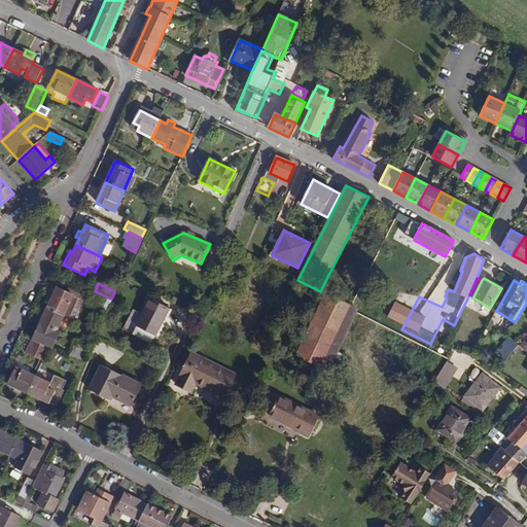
[(46,308),(64,317),(74,296),(56,287),(46,308)]
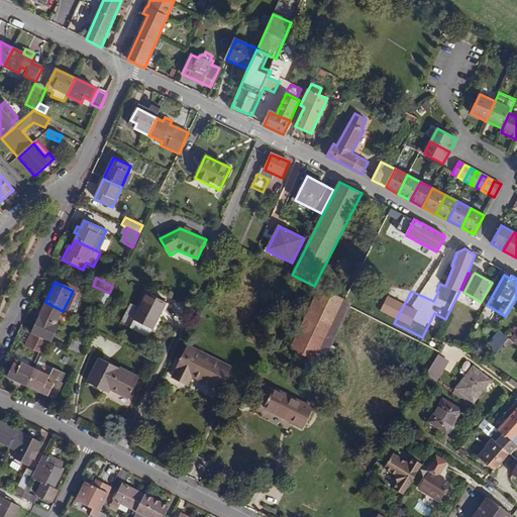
[(319,288),(290,349),(334,371),(344,351),(332,345),(352,304),(319,288)]
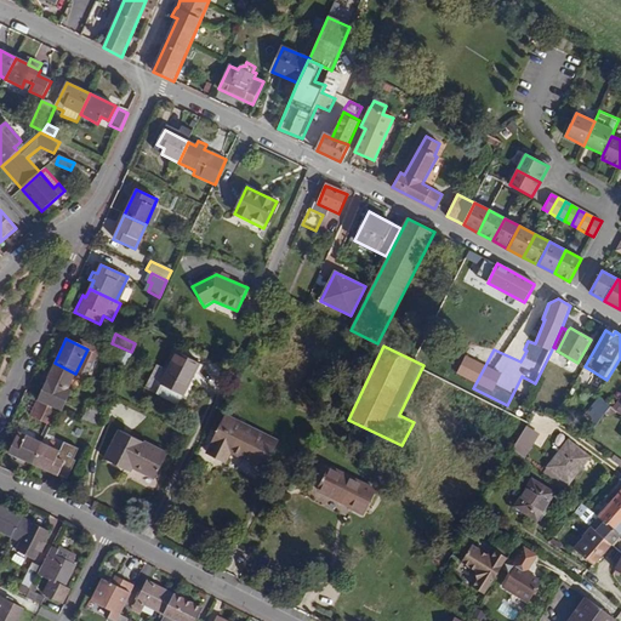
[(184,397),(200,364),(176,353),(160,385),(184,397)]
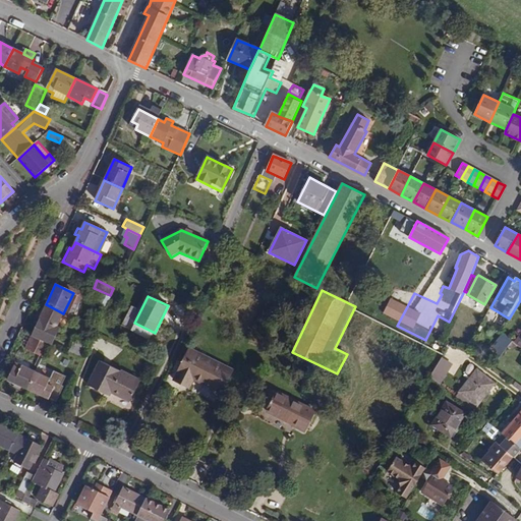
[(49,344),(63,313),(46,304),(31,336),(37,338),(49,344)]
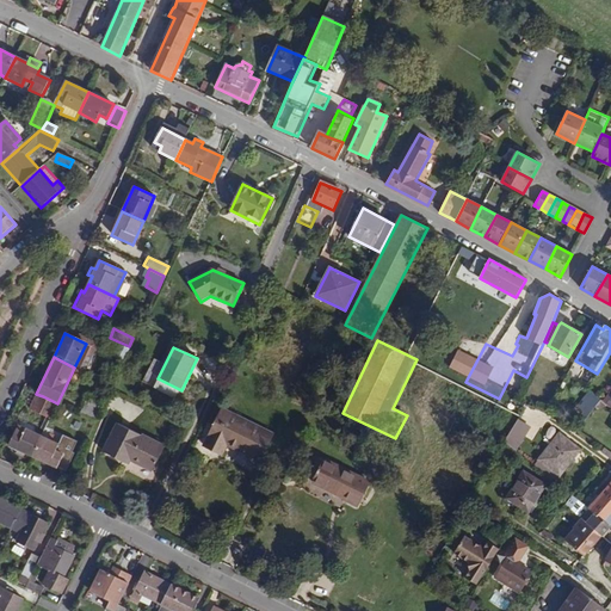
[(610,390),(604,386),(594,395),(600,400),(610,408),(610,407),(610,390)]
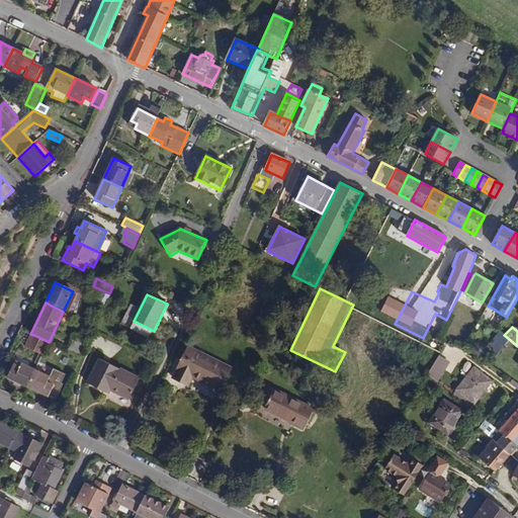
[(44,352),(49,342),(36,336),(31,346),(44,352)]
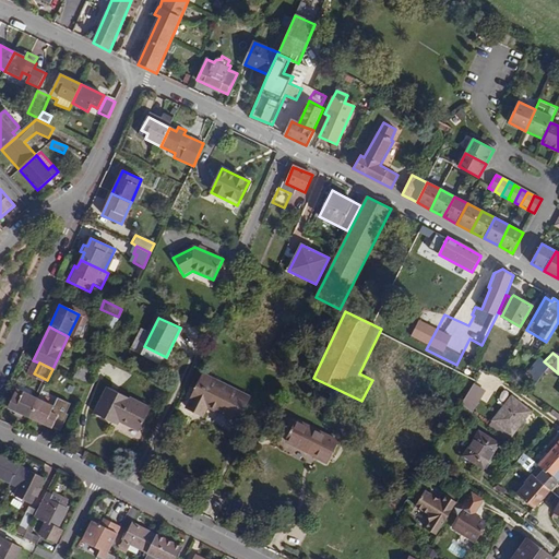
[(73,379),(87,385),(94,370),(81,364),(73,379)]
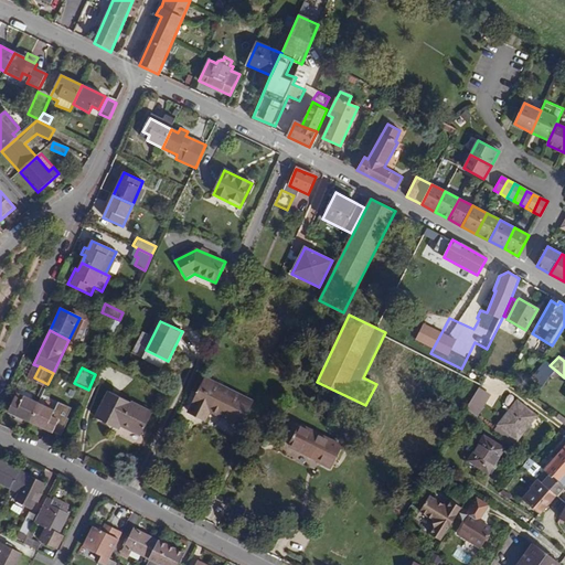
[(240,426),(253,402),(205,377),(189,412),(205,420),(210,412),(240,426)]
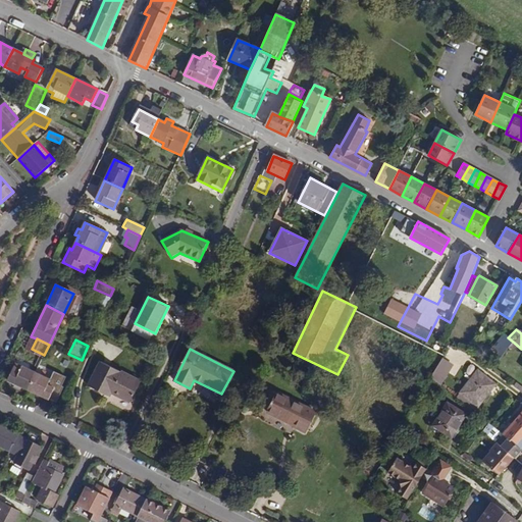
[(442,360),(434,373),(444,379),(453,366),(442,360)]
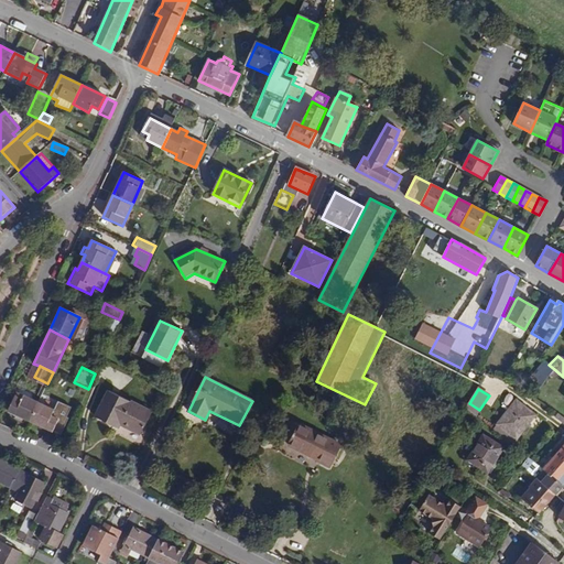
[(23,419),(31,422),(40,403),(15,392),(7,412),(15,415),(14,420),(21,423),(23,419)]
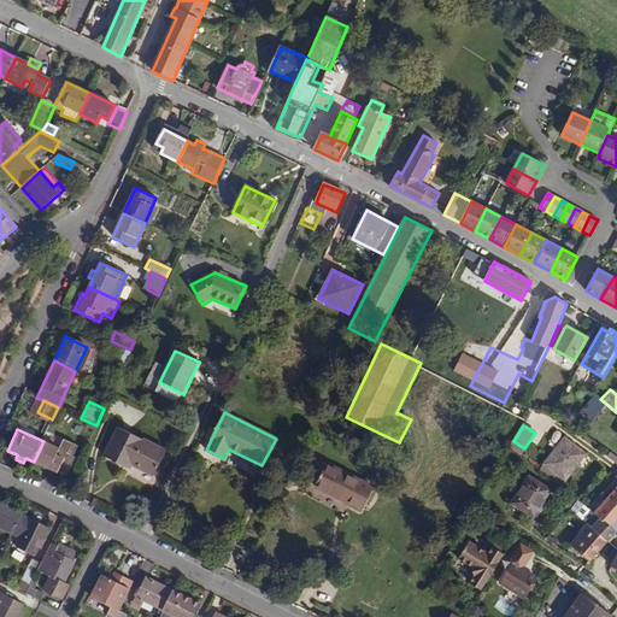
[(153,476),(166,451),(144,440),(144,441),(118,429),(105,457),(130,470),(131,465),(153,476)]
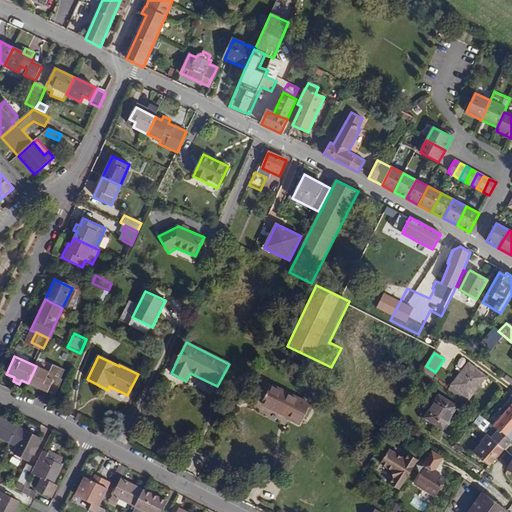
[(468,364),(452,385),(469,398),(485,377),(468,364)]
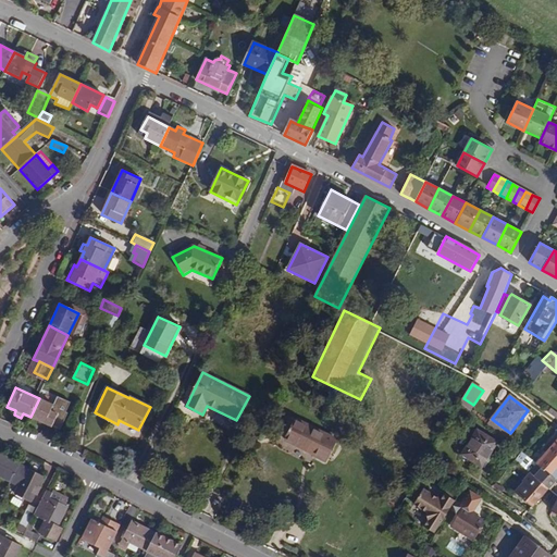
[(39,398),(31,417),(52,428),(60,410),(61,408),(39,398)]
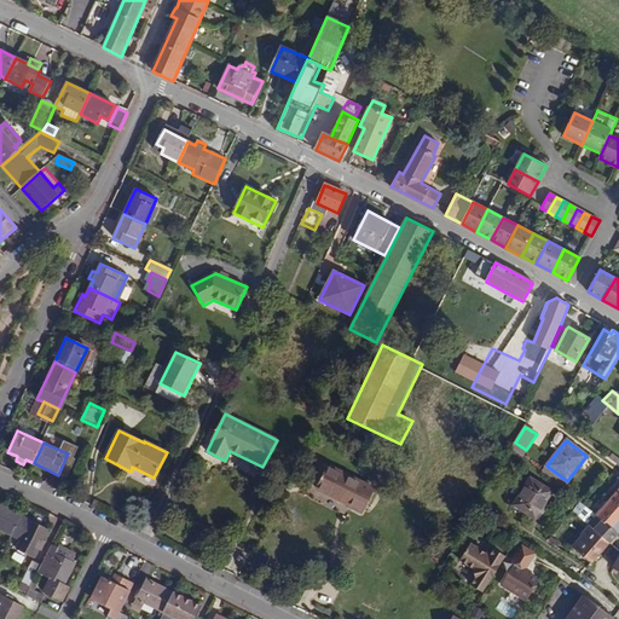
[(515,443),(510,450),(521,458),(526,450),(515,443)]
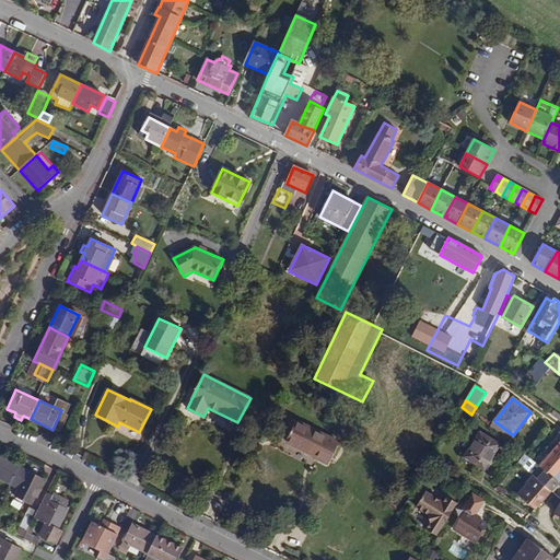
[(60,412),(53,430),(61,433),(69,416),(60,412)]
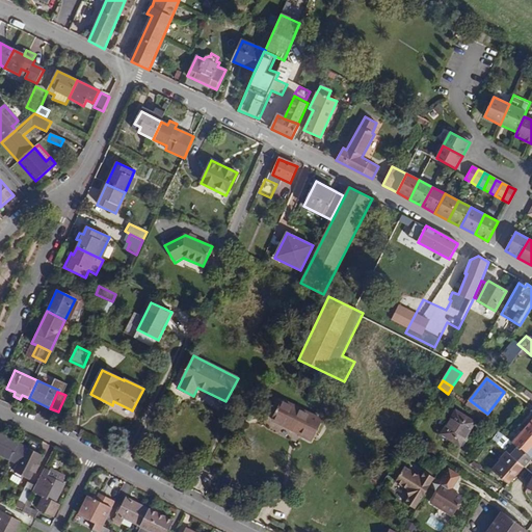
[(276,400),(272,408),(277,410),(272,421),(300,434),(299,436),(309,441),(319,419),(283,400),(282,403),(276,400)]
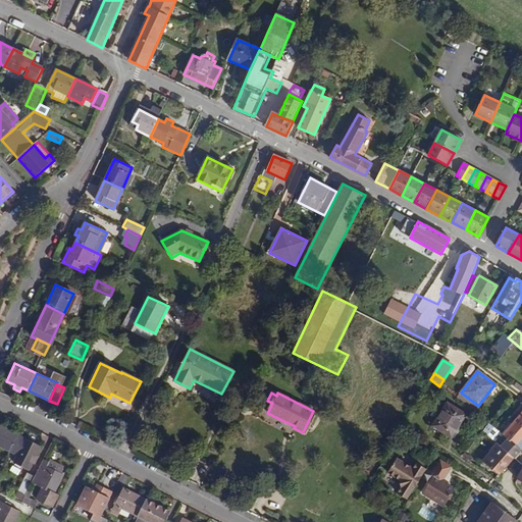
[(461,393),(457,399),(473,412),(478,406),(461,393)]
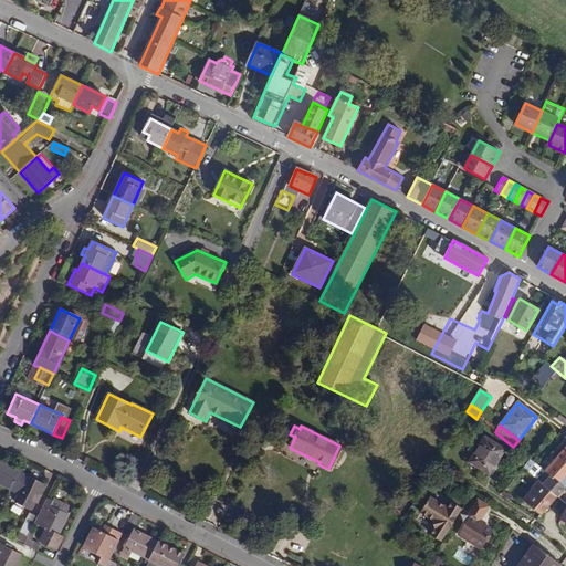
[(490,474),(505,450),(485,438),(470,462),(490,474)]
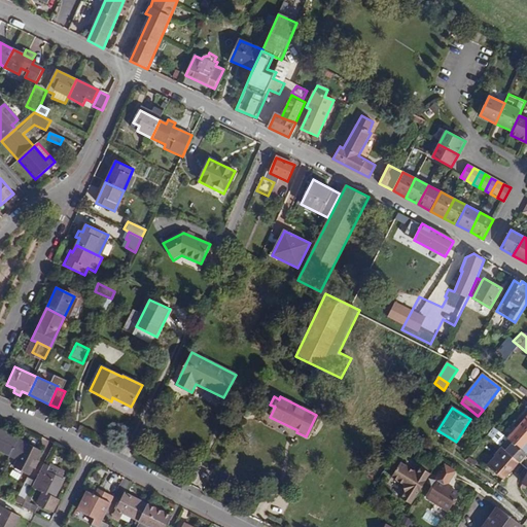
[(526,416),(507,440),(526,454),(526,453),(526,416)]
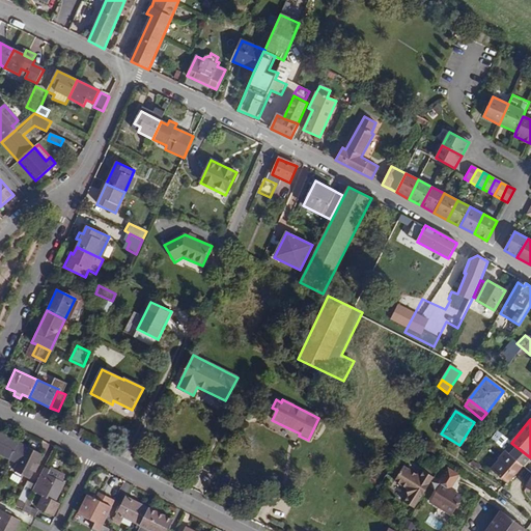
[(507,483),(530,457),(511,443),(505,438),(497,430),(490,439),(505,450),(498,458),(498,459),(492,468),(494,470),(494,471),(507,483)]
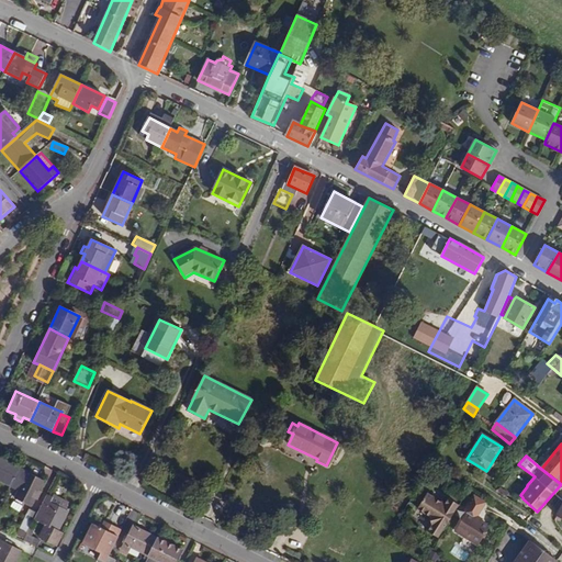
[(0,481),(10,486),(20,469),(0,458),(0,481)]
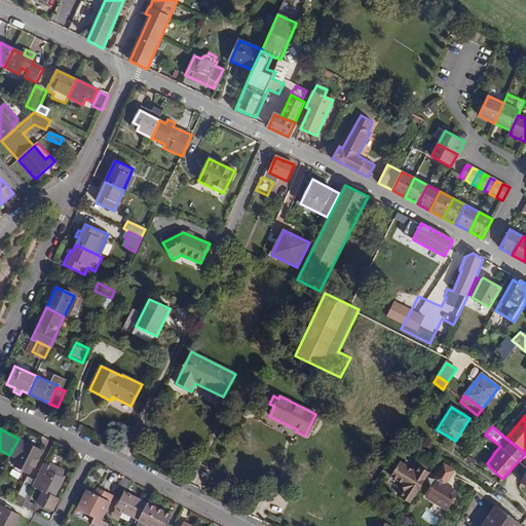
[(41,450),(19,439),(9,455),(16,459),(13,466),(29,475),(33,466),(35,467),(38,460),(36,459),(41,450)]
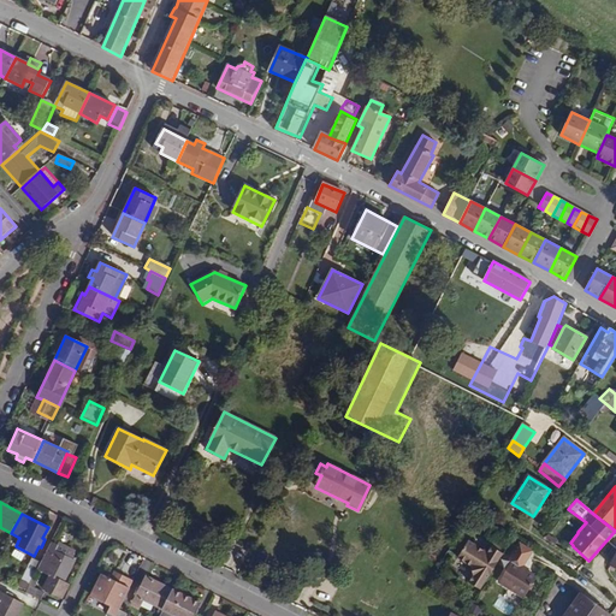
[(545,539),(567,554),(570,548),(550,533),(545,539)]
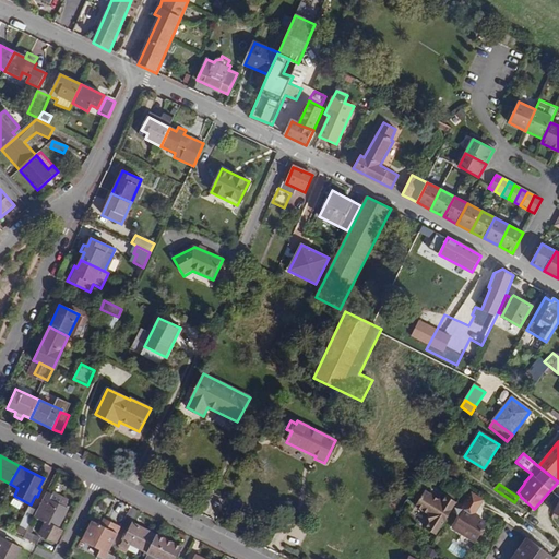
[(426,527),(436,534),(456,501),(452,499),(453,496),(448,492),(442,501),(425,489),(416,504),(428,513),(430,521),(426,527)]
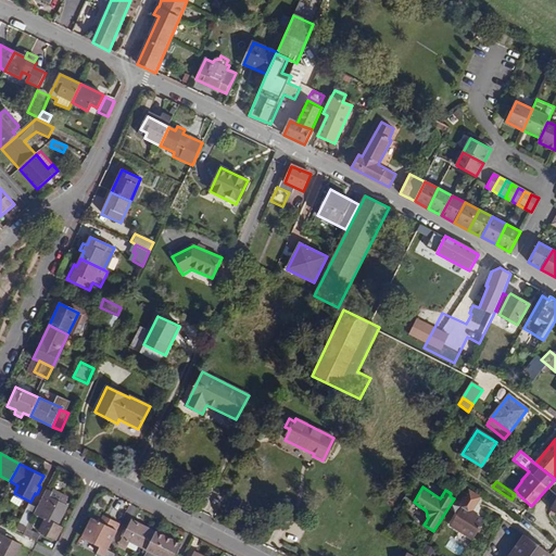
[(64,500),(47,490),(37,508),(34,514),(45,520),(39,532),(54,540),(61,528),(58,526),(67,507),(62,504),(64,500)]
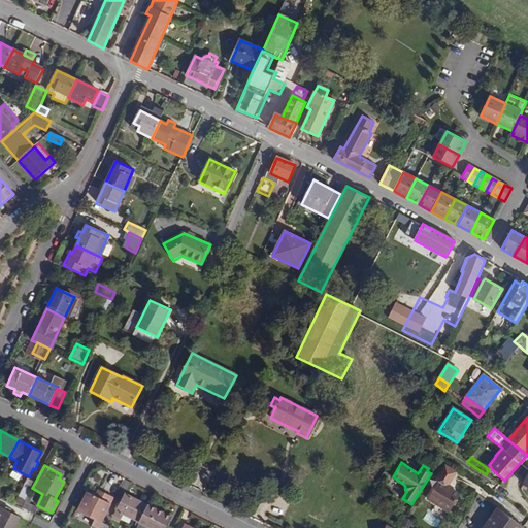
[(22,508),(25,501),(32,488),(35,483),(28,479),(13,504),(22,508)]
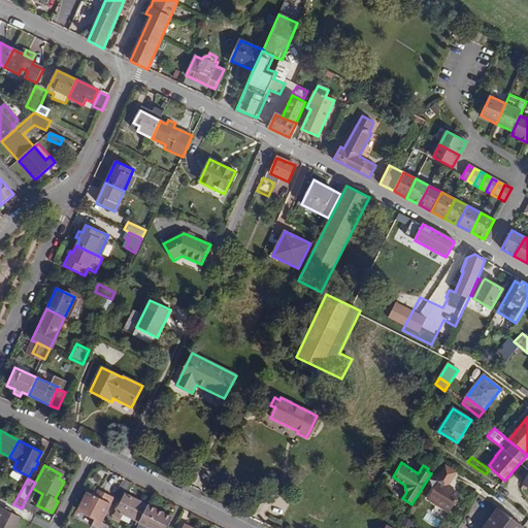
[(447,487),(449,485),(439,479),(426,498),(449,513),(460,496),(452,490),(447,487)]
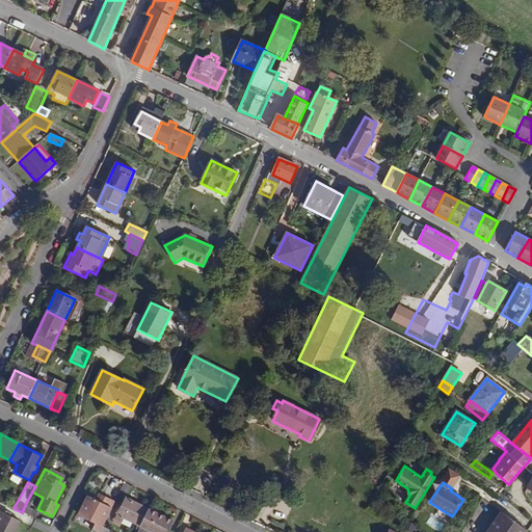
[(107,515),(114,501),(100,494),(97,501),(88,497),(78,515),(96,525),(102,512),(107,515)]
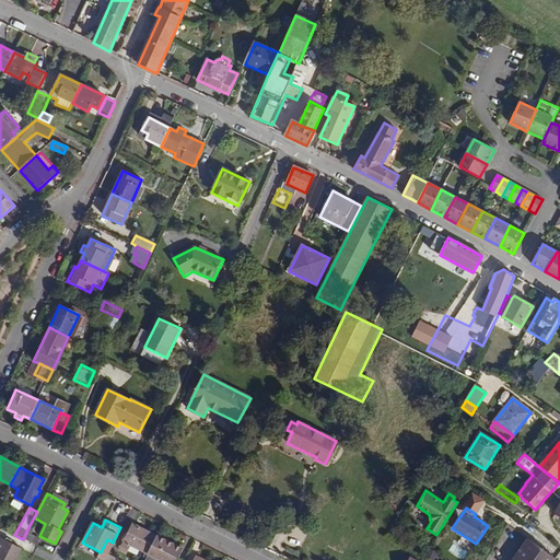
[(147,555),(155,536),(132,524),(119,548),(127,552),(130,546),(147,555)]
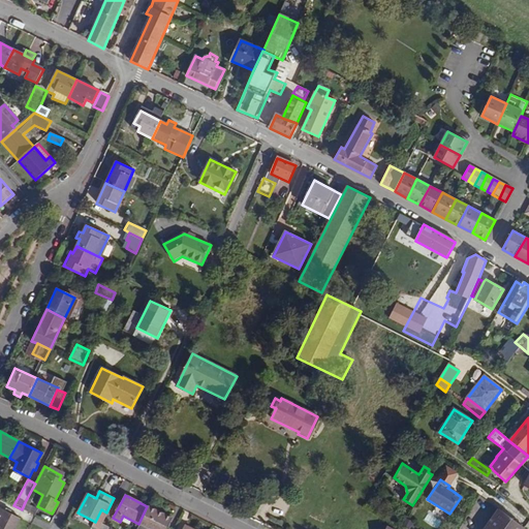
[(22,509),(34,516),(38,508),(25,502),(22,509)]
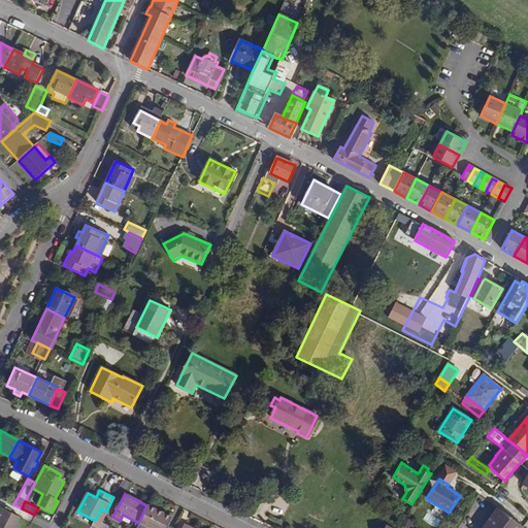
[(165,527),(171,518),(146,505),(138,523),(134,527),(144,527),(145,527),(147,527),(165,527)]
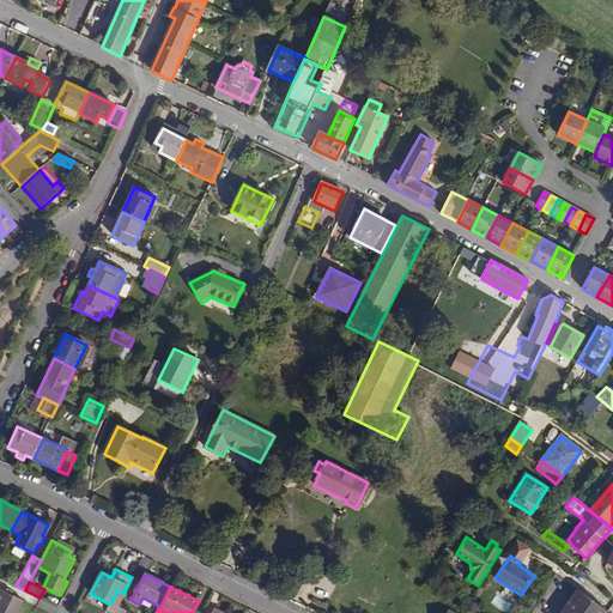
[(0,612),(17,612),(24,601),(0,588),(0,612)]
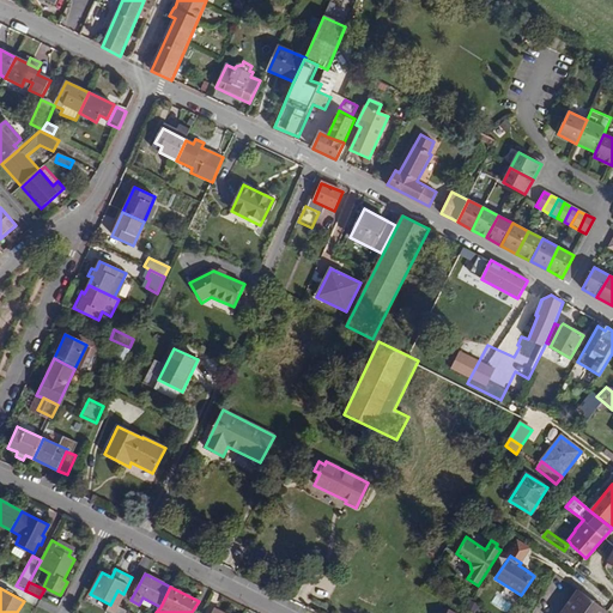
[(606,612),(607,612),(577,592),(562,612),(606,612)]
